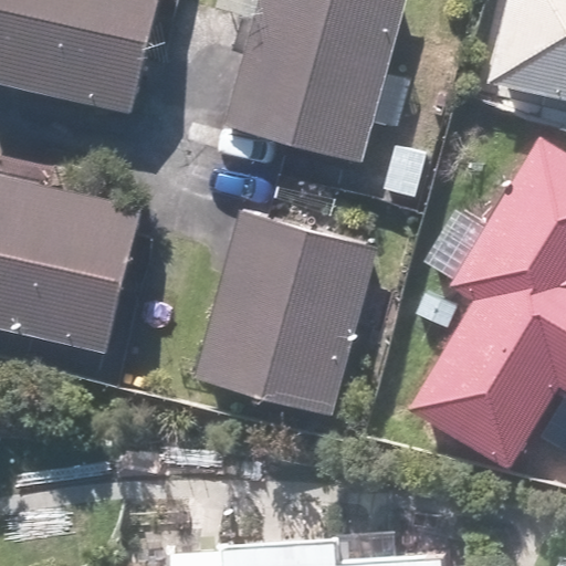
[(0,0),(0,88),(122,116),(147,0),(0,0)]
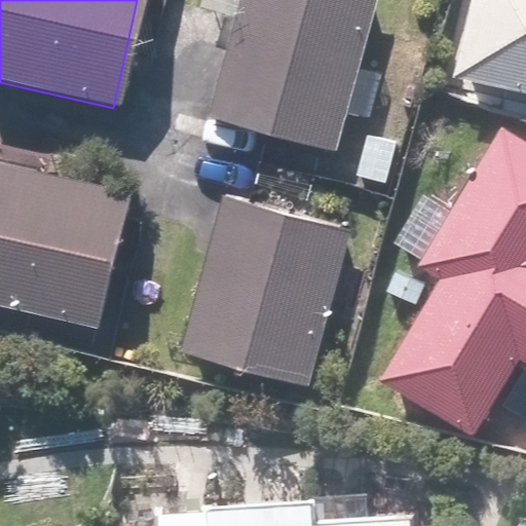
[(375,0),(237,0),(205,116),(333,152),(343,115),(370,122),(383,73),(357,66),(375,0)]
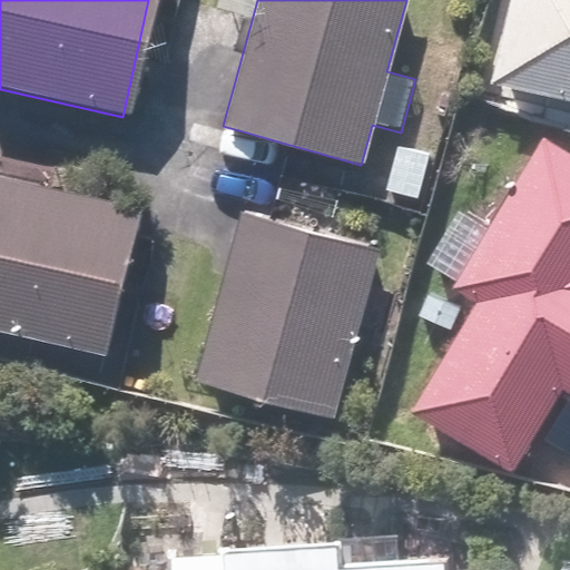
[(569,0),(507,0),(488,85),(569,102),(569,0)]
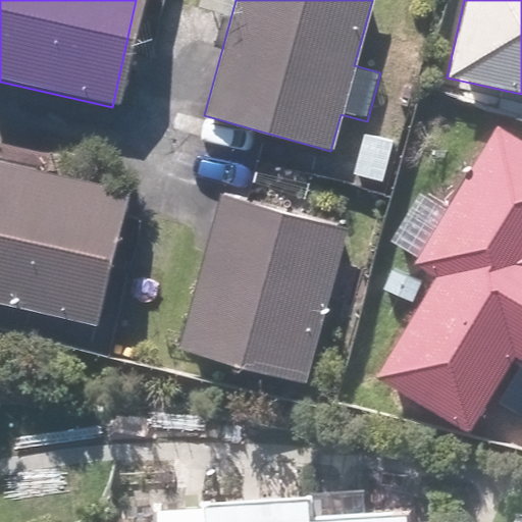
[(521,139),(498,125),(448,209),(419,193),(390,242),(417,258),(414,264),(435,277),(375,377),(469,433),(515,356),(521,360),(521,139)]
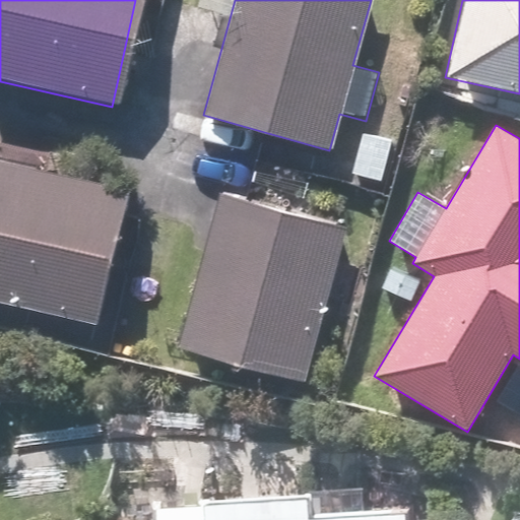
[(51,157),(0,145),(0,298),(93,319),(122,191),(47,174),(51,157)]
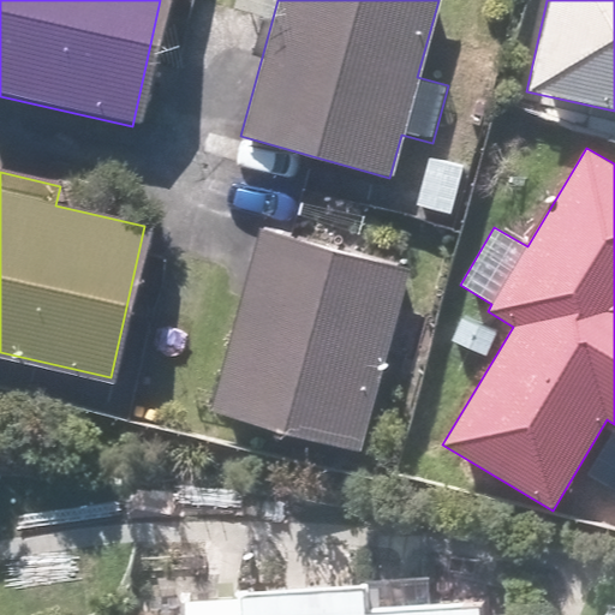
[(356,449),(405,272),(261,232),(212,410),(356,449)]
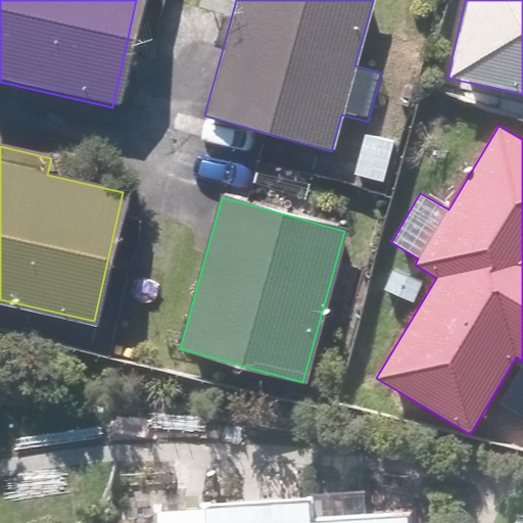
[(387,522),(387,514),(298,521),(296,496),(177,506),(178,522),(387,522)]
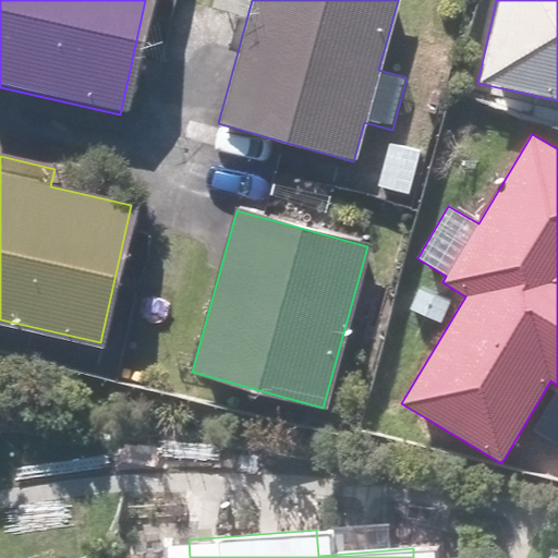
All buildings are outlined.
